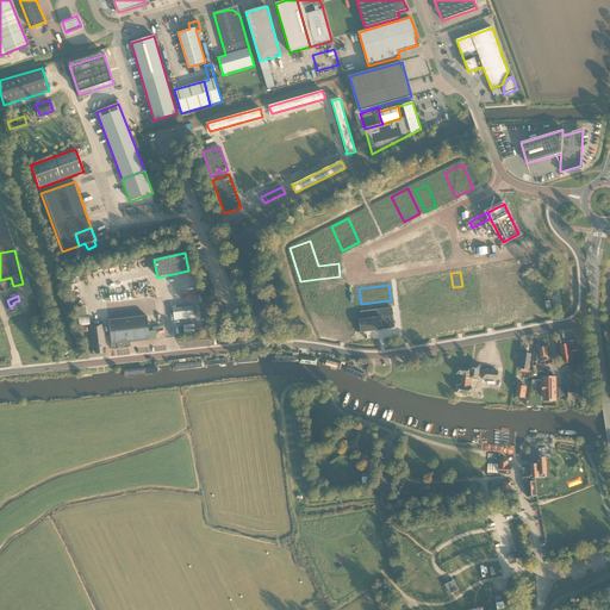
[(89,325),(87,306),(76,307),(79,327),(89,325)]
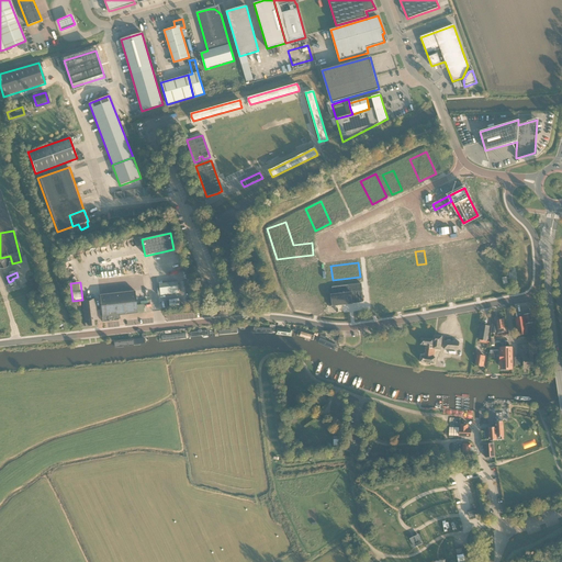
[(178,293),(177,282),(159,283),(161,295),(178,293)]
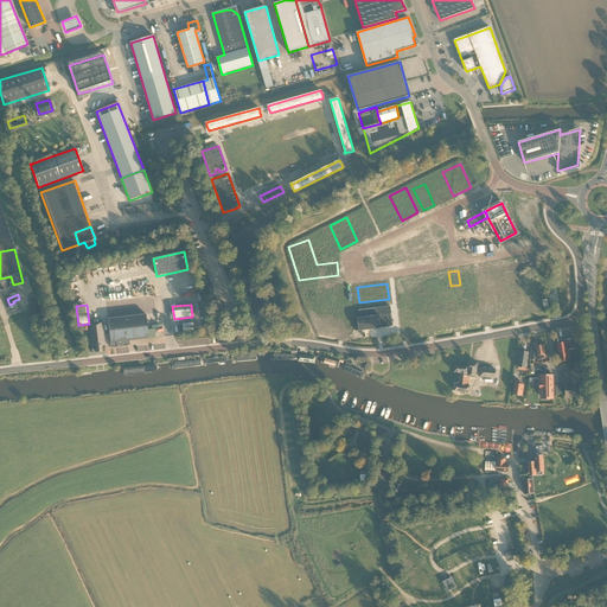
[(356,331),(353,331),(355,338),(365,337),(365,336),(365,330),(381,328),(381,327),(394,326),(394,325),(395,325),(394,323),(393,323),(391,314),(390,307),(391,307),(391,305),(385,305),(385,307),(359,311),(355,312),(355,319),(353,319),(356,331)]
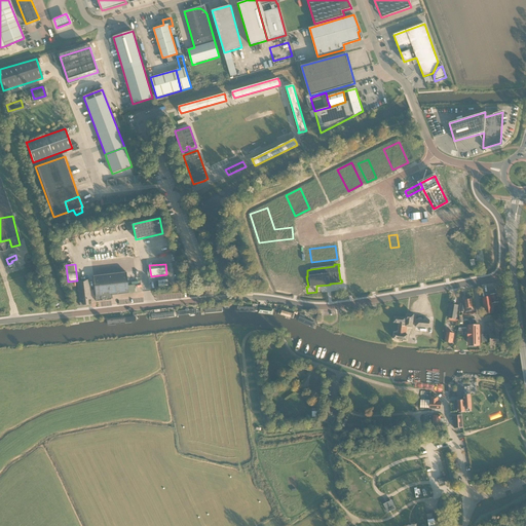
[(404,265),(396,267),(398,277),(402,277),(406,276),(411,275),(409,266),(404,267),(404,265)]
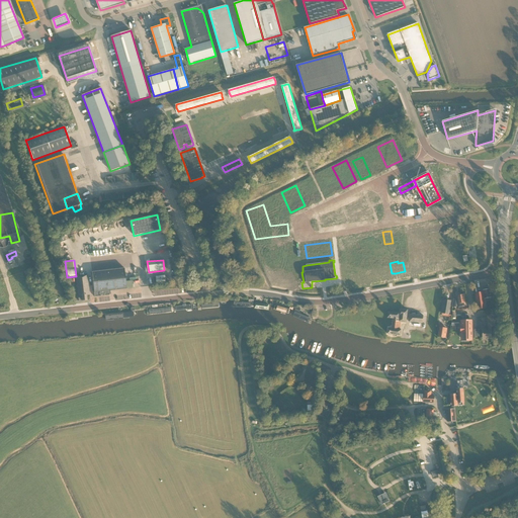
[(376,265),(369,266),(371,280),(378,278),(376,265)]
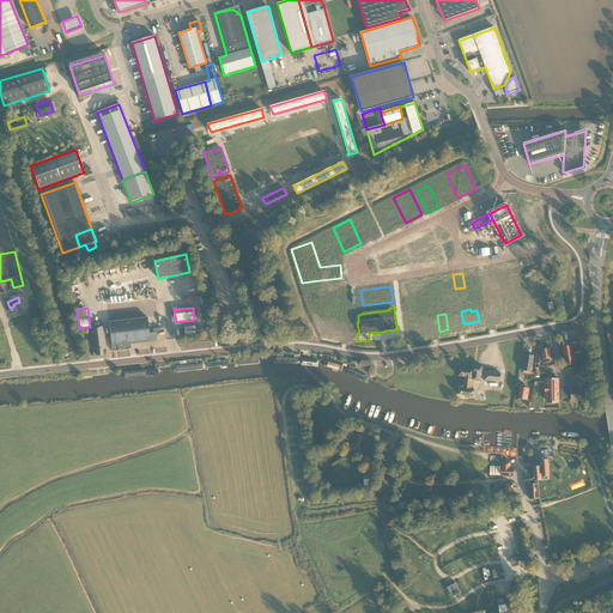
[(149,333),(147,317),(109,321),(111,351),(129,350),(129,344),(157,341),(156,333),(149,333)]
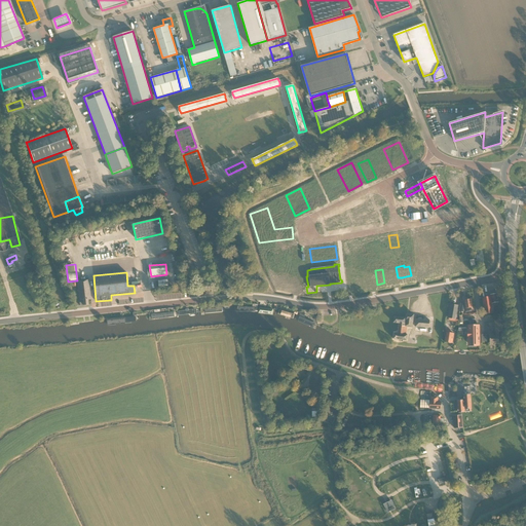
[(88,279),(85,279),(77,280),(80,306),(91,304),(88,279)]
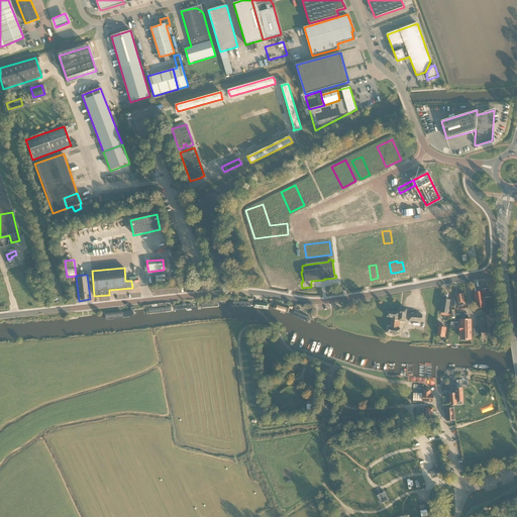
[(166,283),(165,275),(152,276),(153,285),(166,283)]
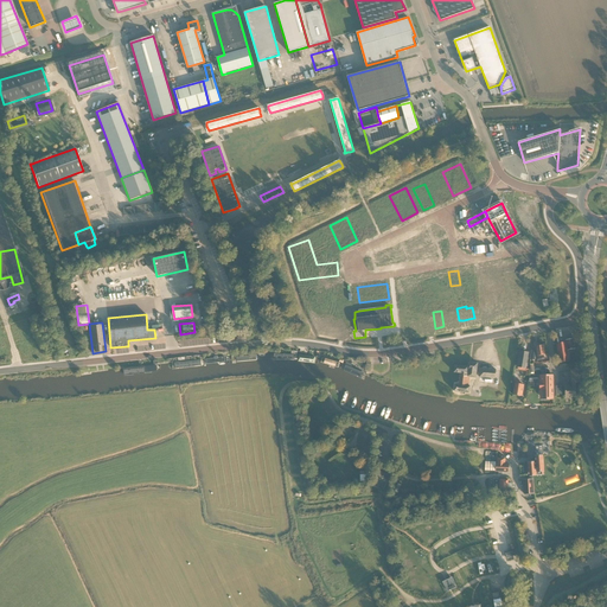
[(575,349),(574,339),(566,340),(566,342),(556,344),(560,363),(569,360),(568,350),(575,349)]
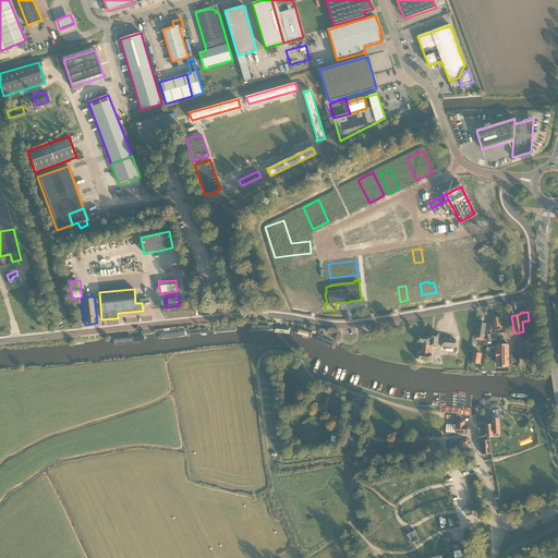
[(501,326),(500,317),(493,318),(494,327),(495,330),(500,329),(499,326),(501,326)]
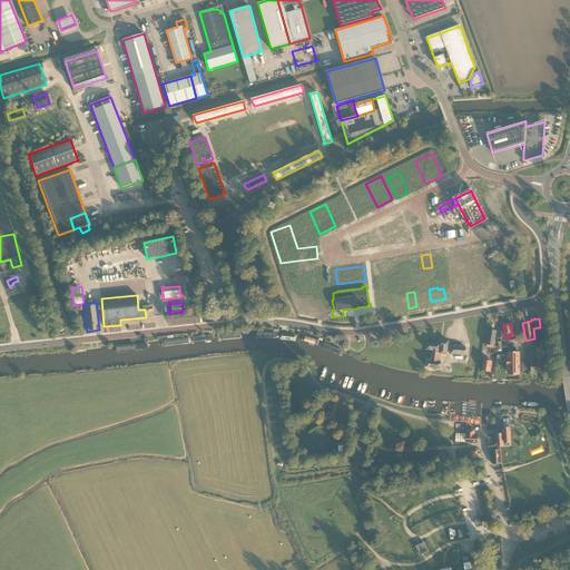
[(489,330),(487,345),(494,346),(497,331),(489,330)]
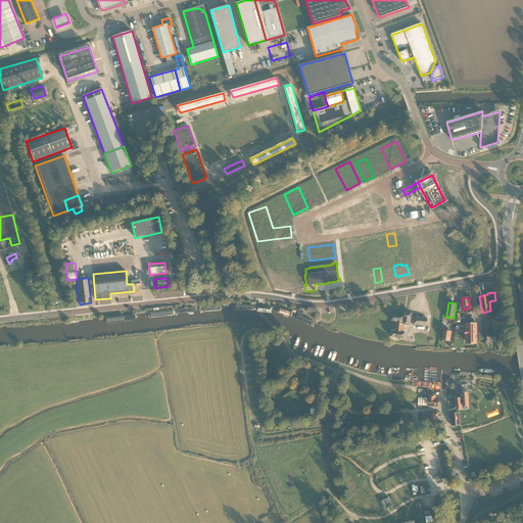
[(256,313),(274,315),(275,308),(257,306),(256,313)]
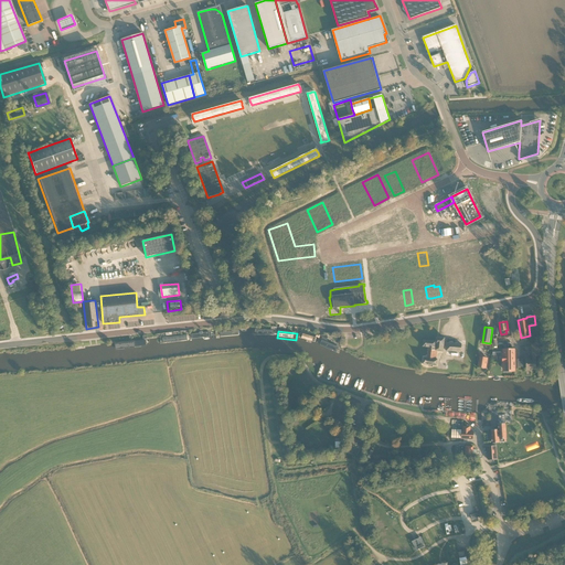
[(160,344),(189,341),(188,336),(160,338),(160,344)]
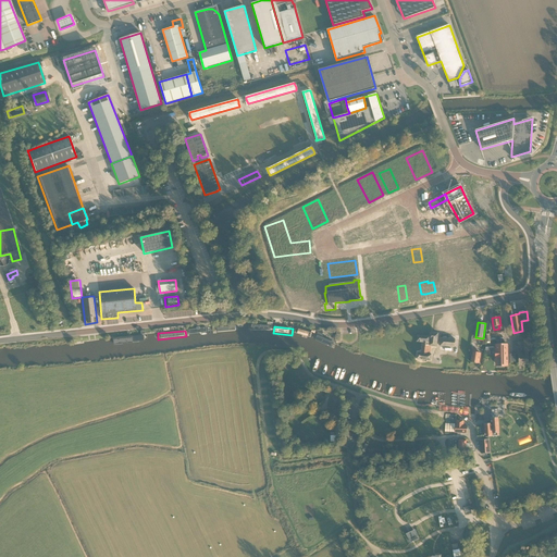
[(438,333),(430,333),(430,335),(429,335),(429,336),(418,335),(417,342),(422,343),(421,353),(418,353),(417,359),(431,360),(431,355),(430,354),(431,346),(436,346),(438,333)]
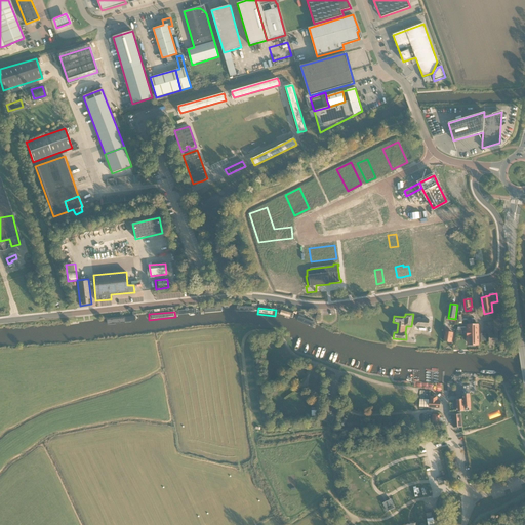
[(501,330),(499,316),(493,317),(494,335),(489,335),(489,342),(498,342),(498,335),(497,331),(501,330)]
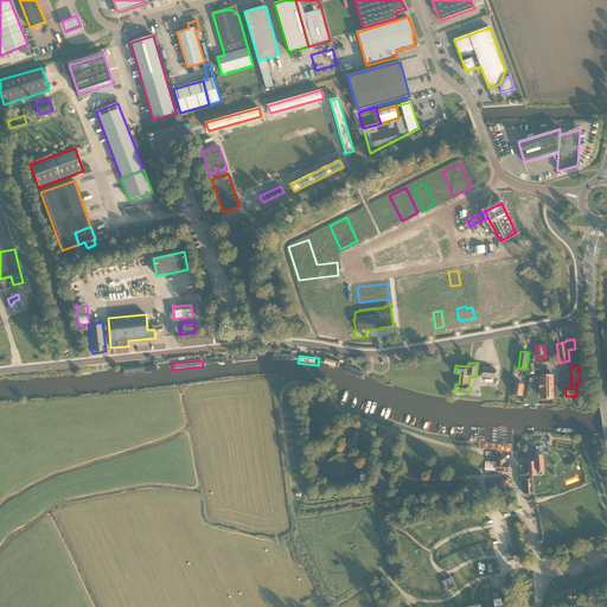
[(362,374),(346,366),(345,371),(359,378),(362,374)]
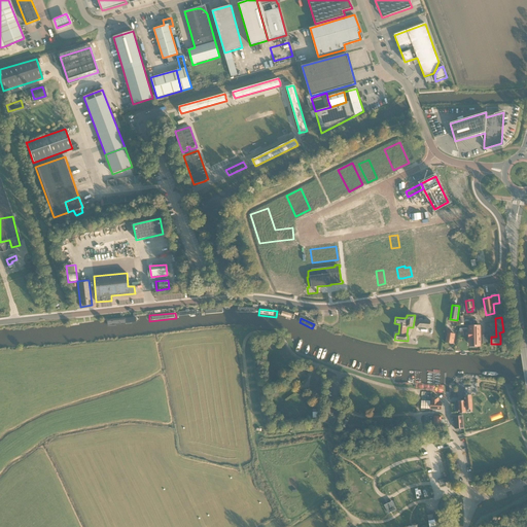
[(430,321),(417,319),(416,327),(430,328),(430,321)]
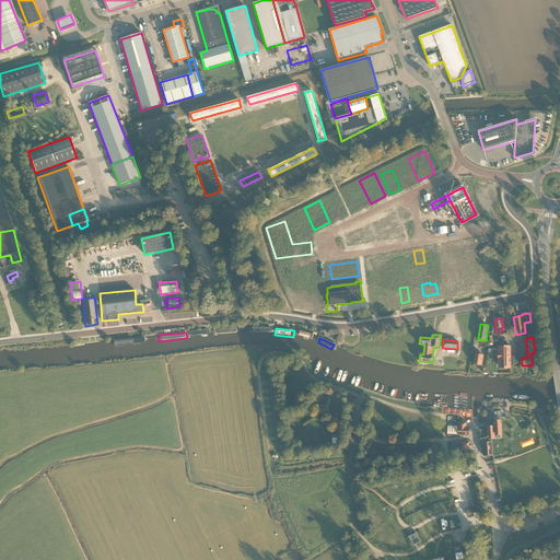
[(510,365),(510,347),(499,347),(499,365),(510,365)]
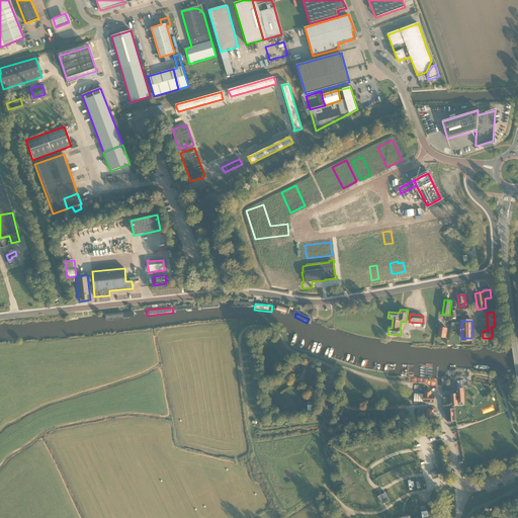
[(439,327),(438,336),(441,337),(442,338),(443,338),(444,338),(445,338),(446,328),(443,328),(443,325),(439,324),(439,327)]
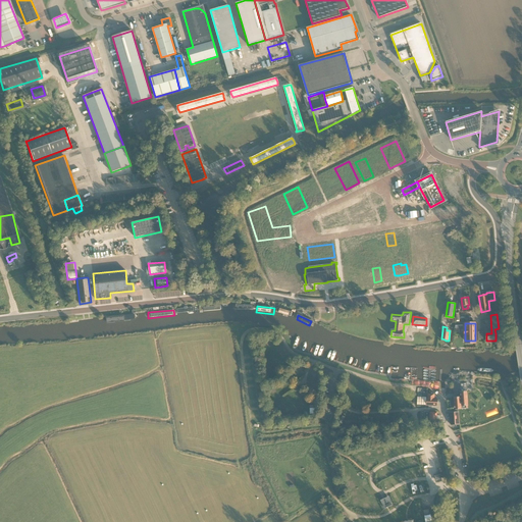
[(461,392),(460,392),(460,394),(461,397),(455,398),(456,412),(450,413),(451,425),(459,424),(458,409),(468,409),(467,392),(466,392),(466,382),(461,383),(461,392)]
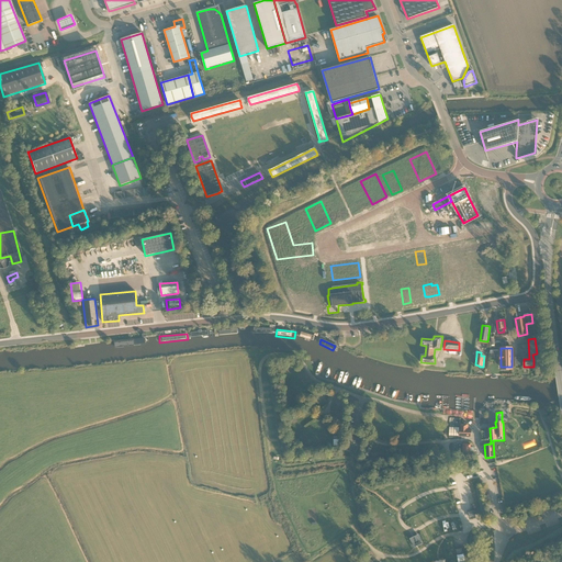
[(468,424),(461,424),(460,429),(459,436),(471,437),(471,429),(468,429),(468,424)]
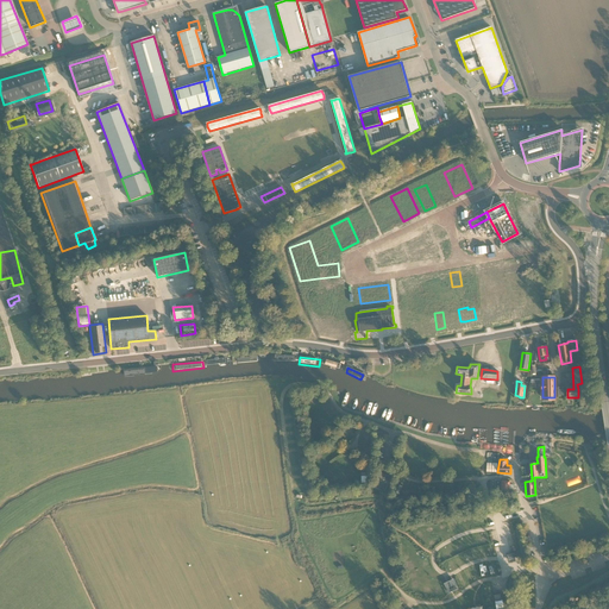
[(487,463),(487,475),(497,475),(497,463),(487,463)]
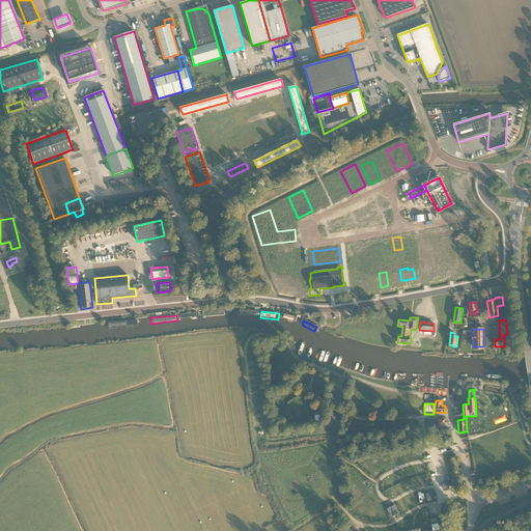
[(341,415),(332,412),(327,424),(336,427),(341,415)]
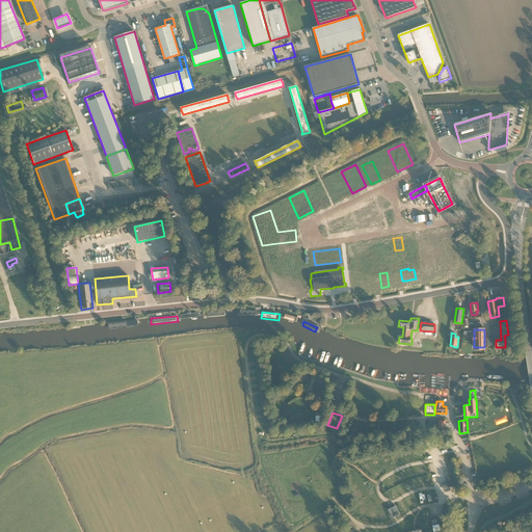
[(432,420),(432,430),(437,430),(445,431),(445,420),(437,420),(432,420)]
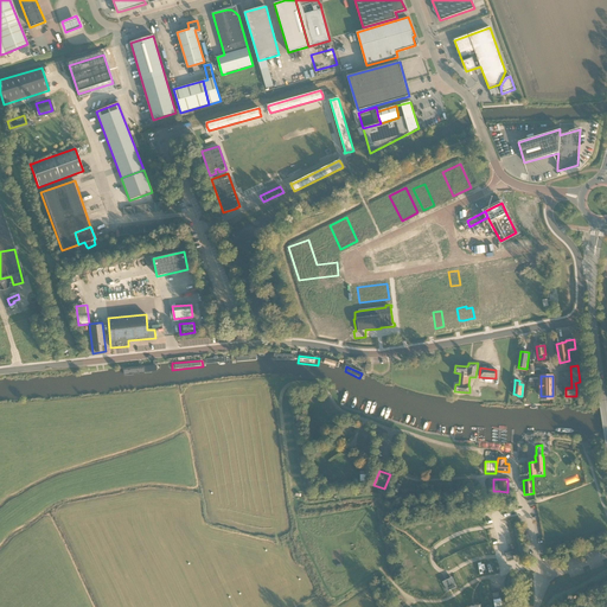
[(452,579),(443,582),(445,582),(447,587),(446,587),(447,592),(457,587),(454,583),(452,579)]
